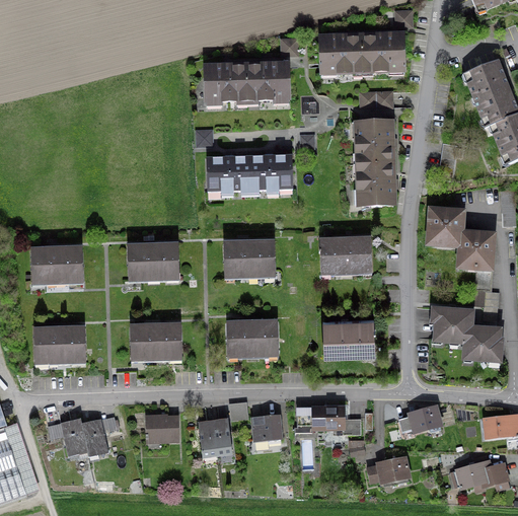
[(473,0),(477,9),(498,0),(473,0)]
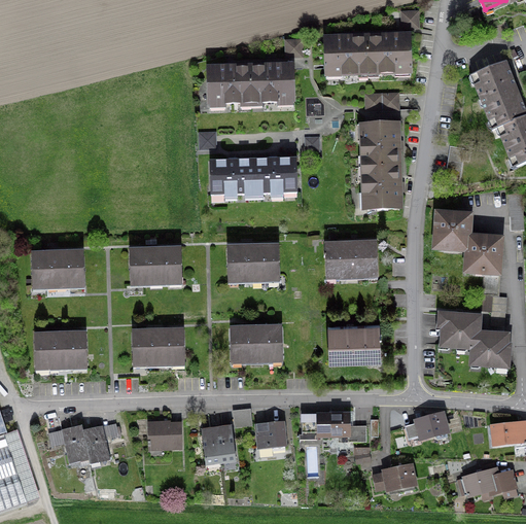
[(418,9),(401,10),(402,27),(419,27),(418,9)]
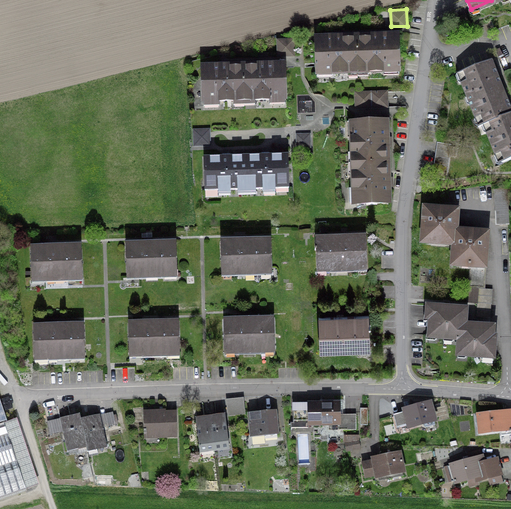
[(491,17),(496,28),(509,22),(510,26),(510,12),(504,11),(491,17)]
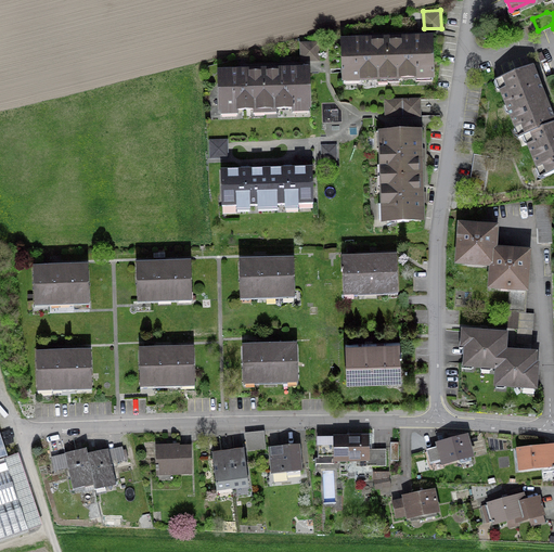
[(386,35),(388,79),(435,77),(433,33),(386,35)]
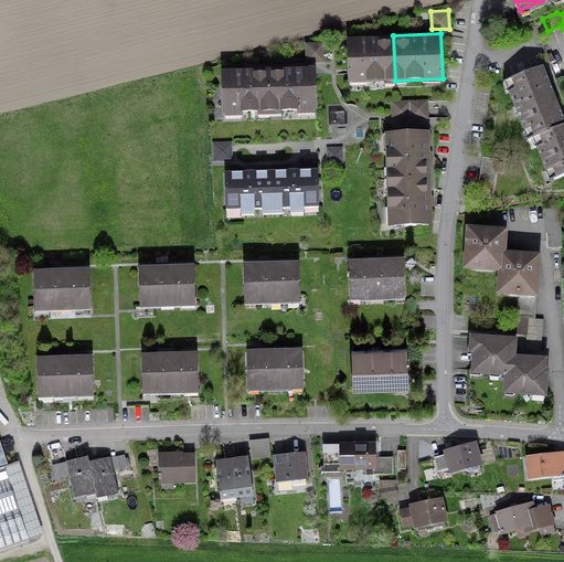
[(395,81),(393,35),(344,38),(347,82),(395,81)]
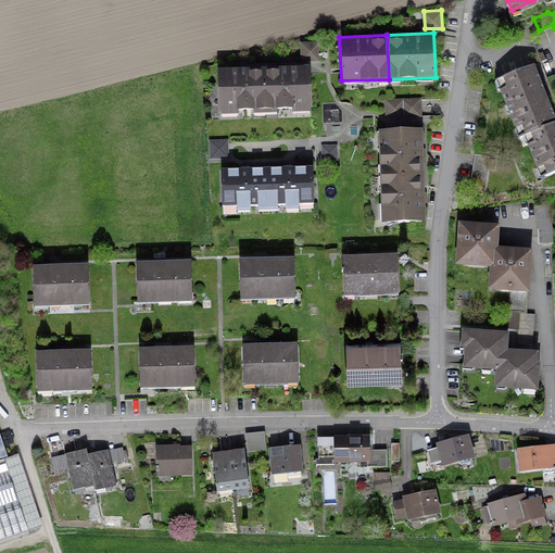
[(554,114),(534,62),(494,77),(519,136),(525,133),(554,121),(554,114)]
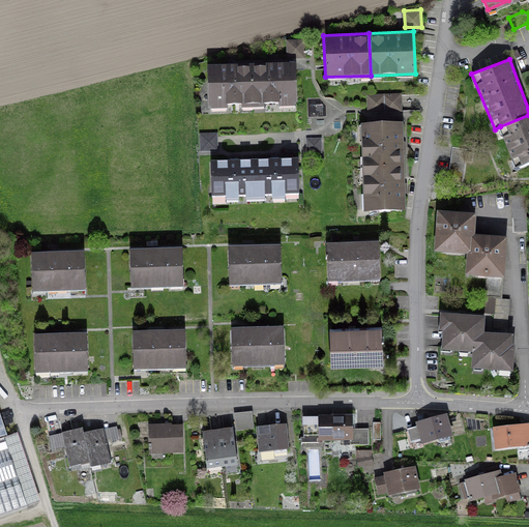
[(250,65),(252,107),(296,105),(295,64),(250,65)]
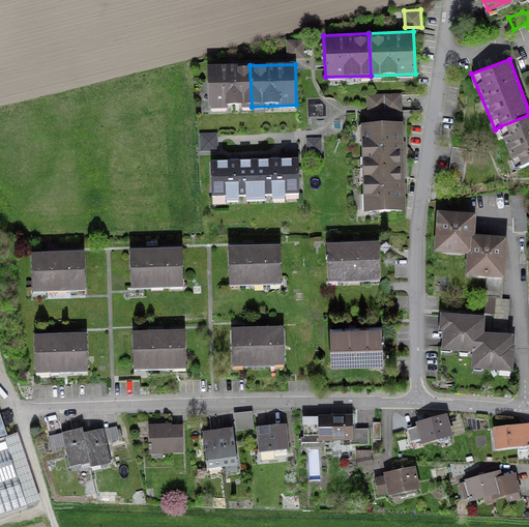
[(252,107),(250,65),(208,66),(209,108),(252,107)]
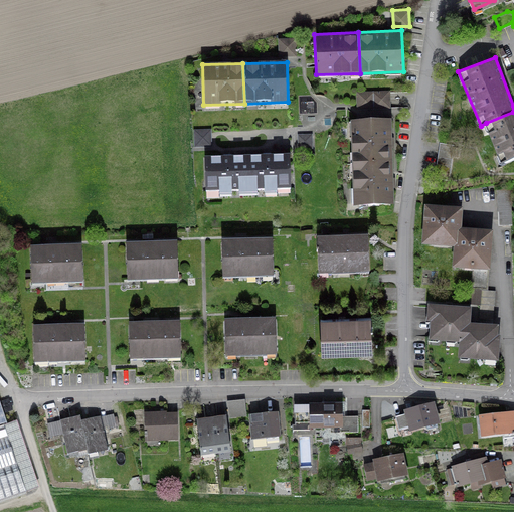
[(390,107),(390,89),(366,88),(365,97),(374,97),(374,107),(390,107)]
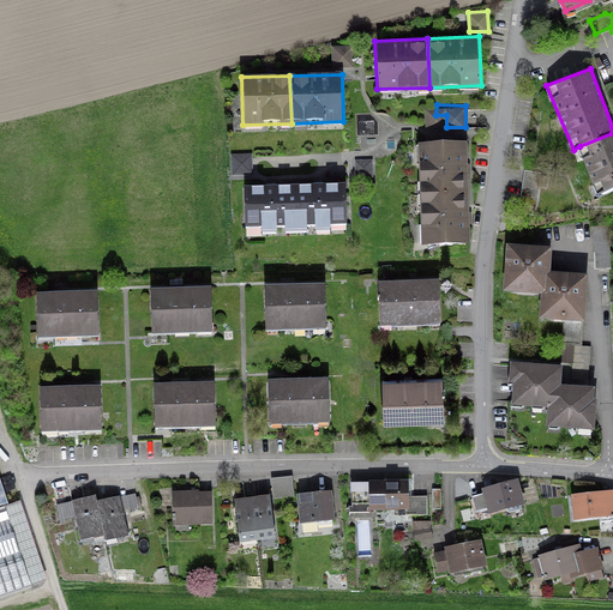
[(599,193),(612,187),(612,133),(580,146),(599,193)]
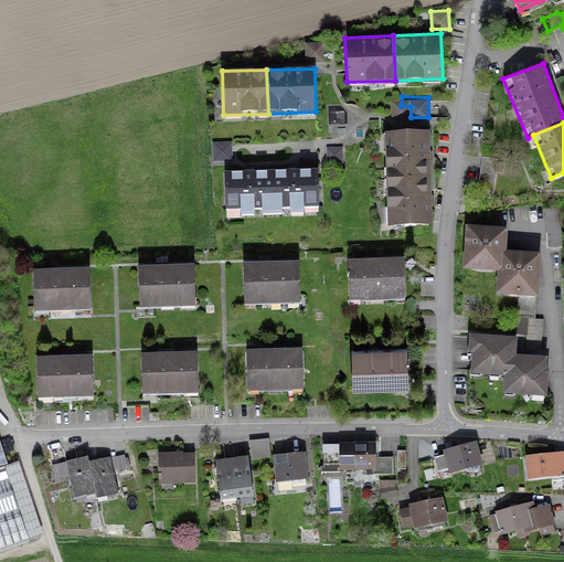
[(385,178),(432,176),(429,129),(384,131),(385,178)]
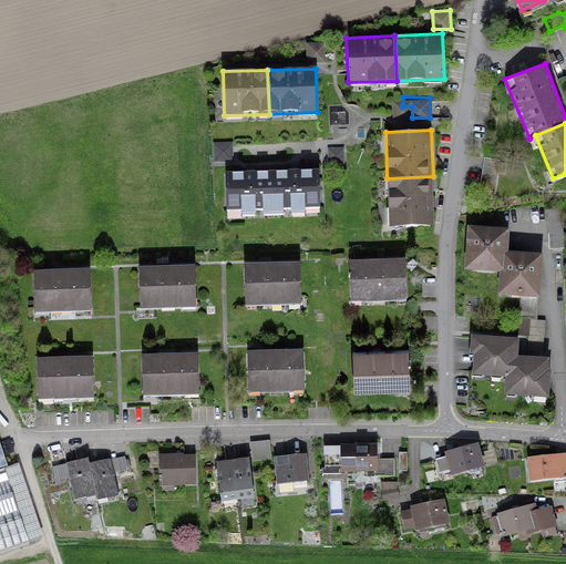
[(234,159),(233,141),(214,141),(215,160),(234,159)]
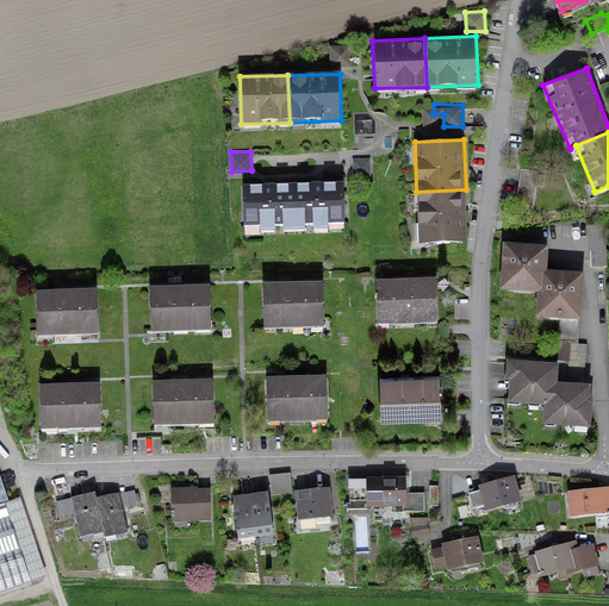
[(371,157),(355,157),(355,174),(371,174),(371,157)]
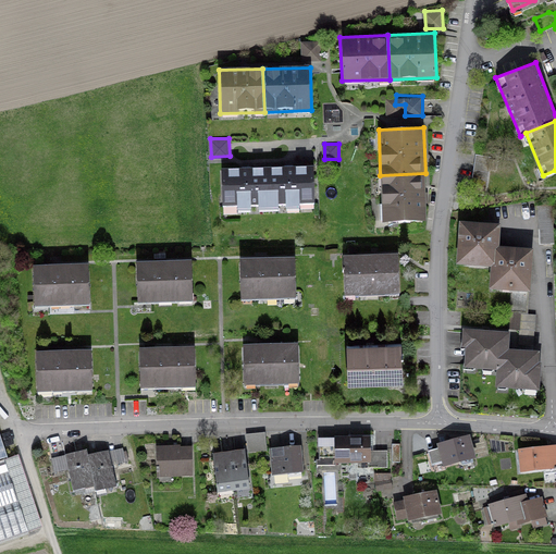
[(270,202),(269,165),(222,167),(223,204),(270,202)]
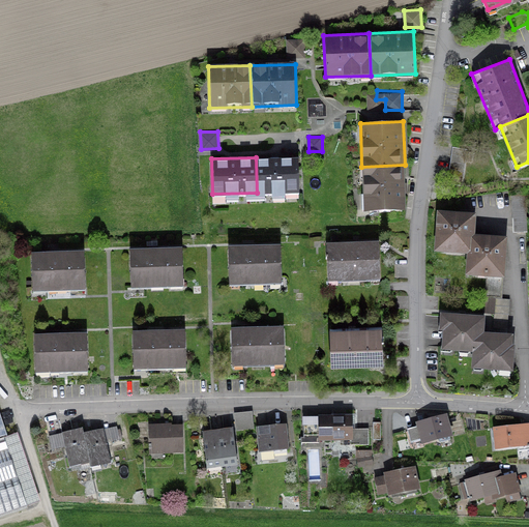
[(299,157),(256,157),(257,193),(300,192),(299,157)]
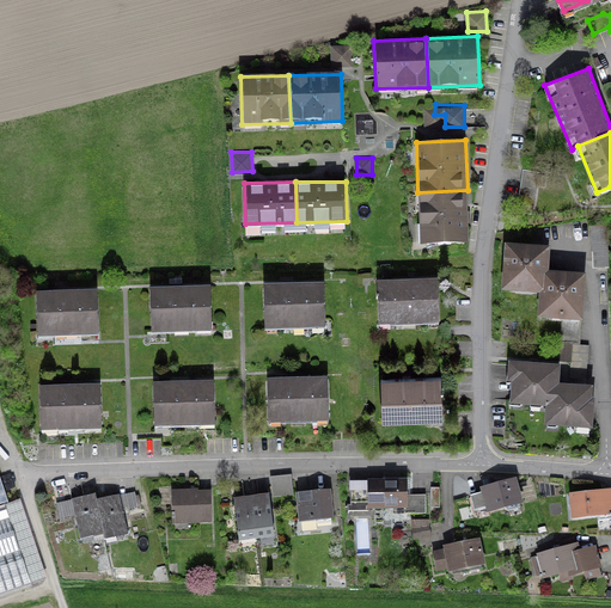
[(468,190),(417,192),(420,243),(470,240),(468,190)]
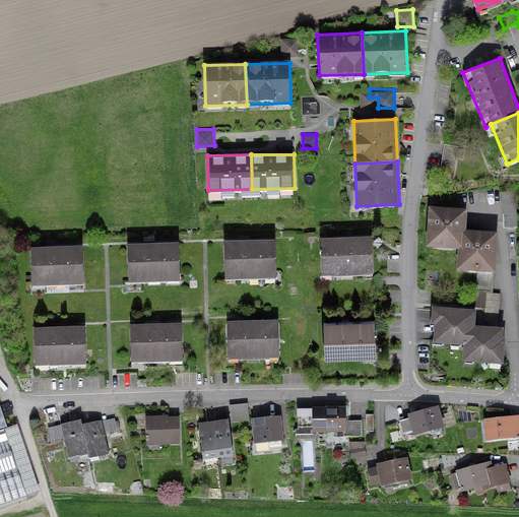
[(461,250),(464,229),(466,209),(430,205),(425,245),(461,250)]
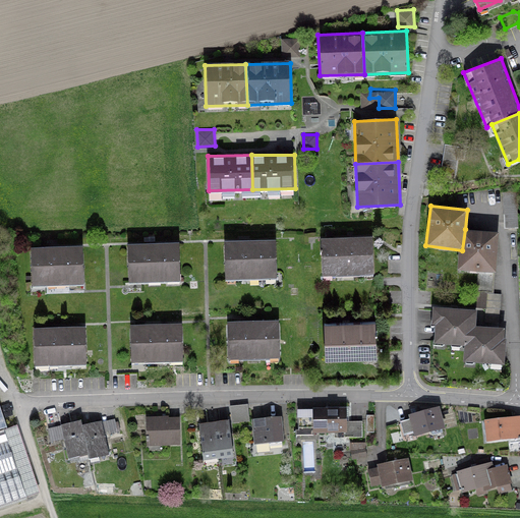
[(500,233),(465,229),(462,250),(459,269),(495,274),(500,233)]
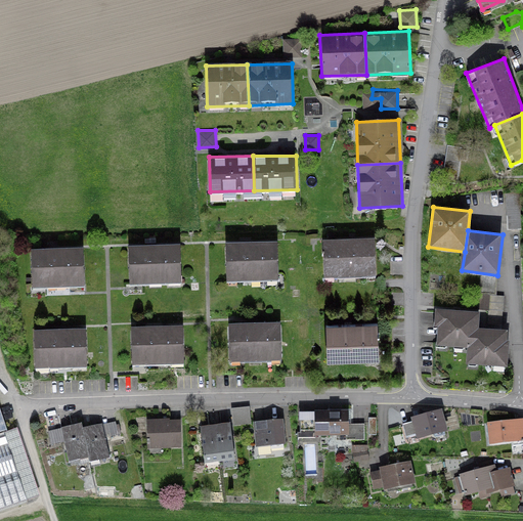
[(376,236),(322,237),(323,276),(377,274),(376,236)]
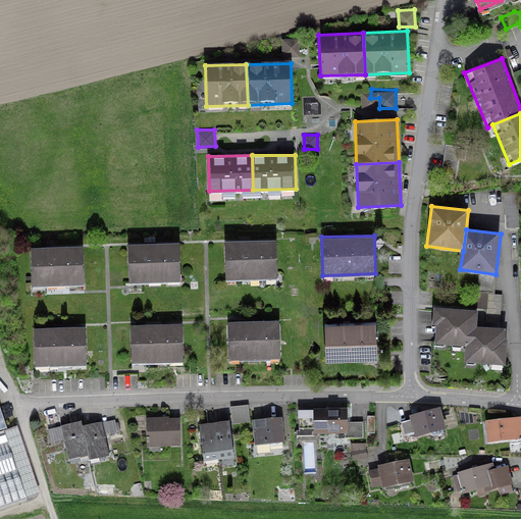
[(277,275),(276,238),(225,240),(226,277),(277,275)]
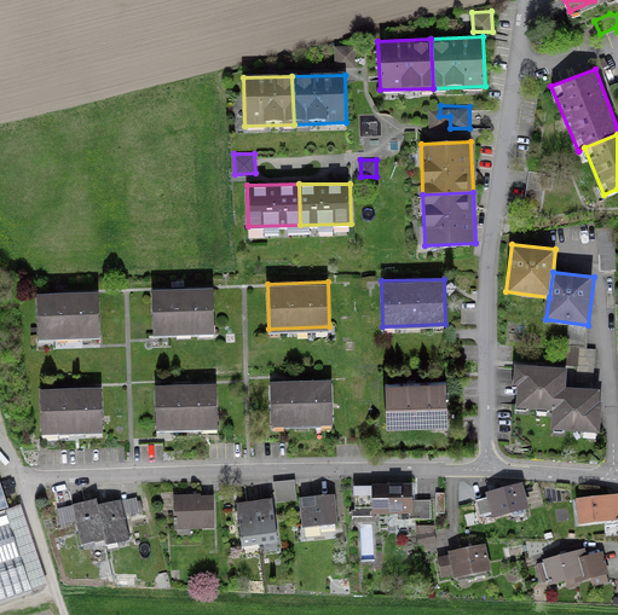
[(213,286),(151,288),(152,332),(214,330),(213,286)]
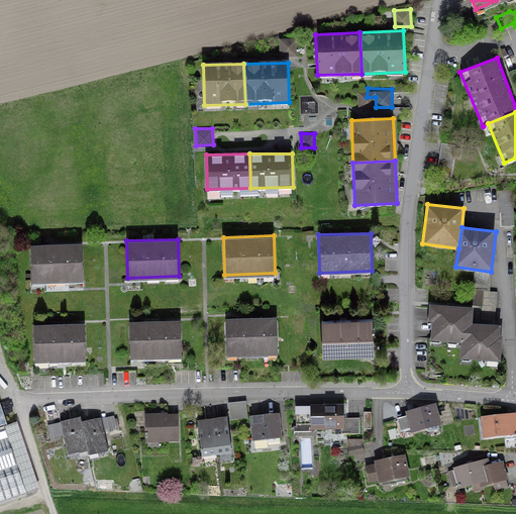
[(81,244),(29,246),(31,283),(83,281),(81,244)]
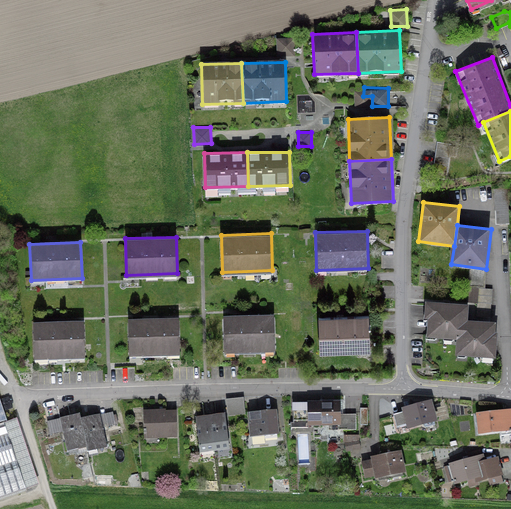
[(491,316),(493,287),(479,287),(477,315),(491,316)]
